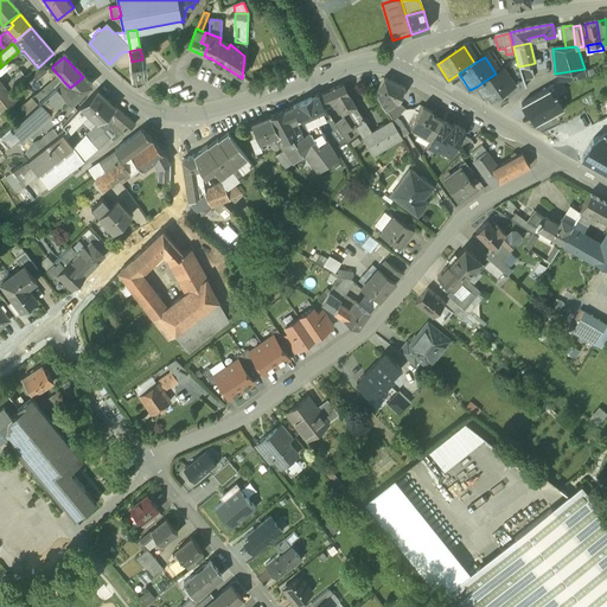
[(531,64),(518,66),(524,80),(535,77),(531,64)]
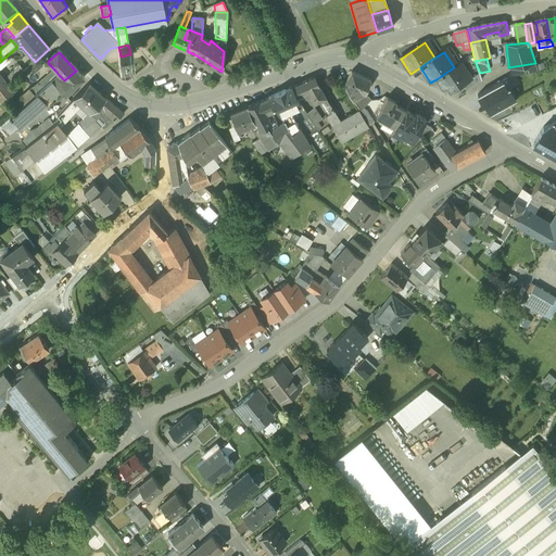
[(466,70),(460,63),(454,67),(437,79),(443,89),(446,87),(450,92),(463,85),(468,80),(463,72),(466,70)]
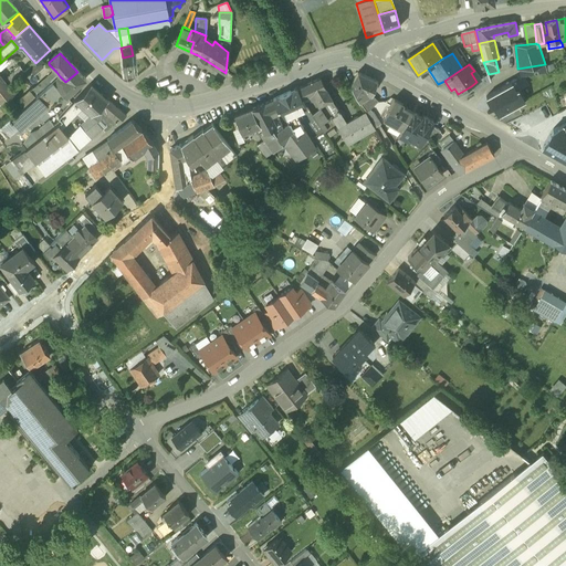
[(517,69),(516,69),(515,69),(517,77),(535,74),(547,72),(545,64),(517,69)]
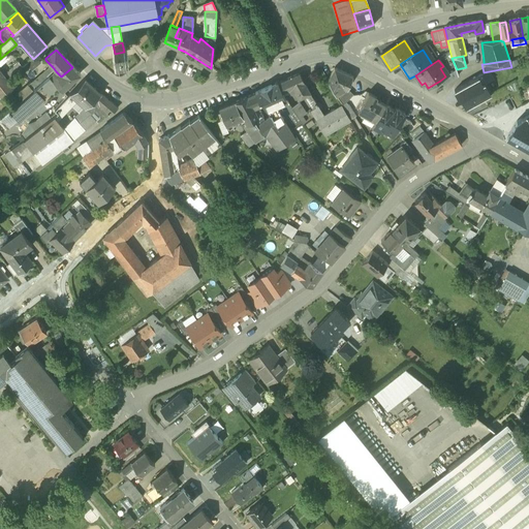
[(19,63),(9,71),(13,75),(22,68),(19,63)]
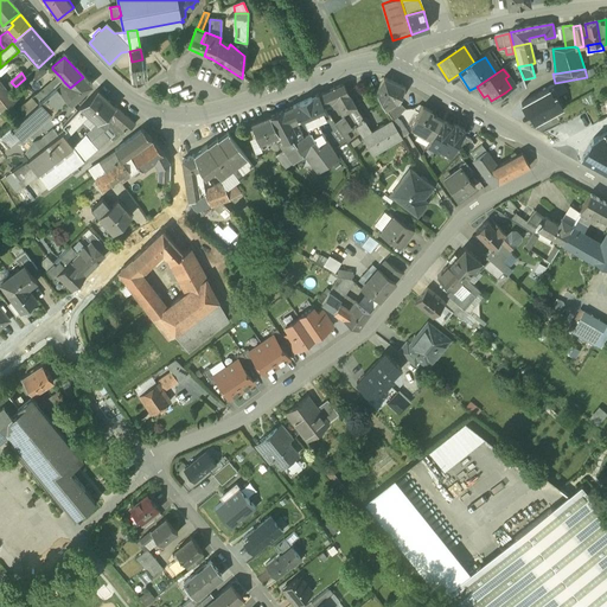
[(61,77),(34,98),(39,103),(56,89),(64,82),(61,77)]
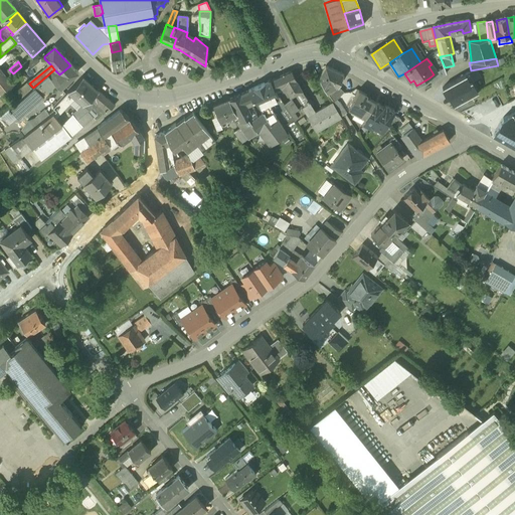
[(70,65),(59,74),(54,69),(47,75),(53,82),(60,90),(77,73),(70,65)]
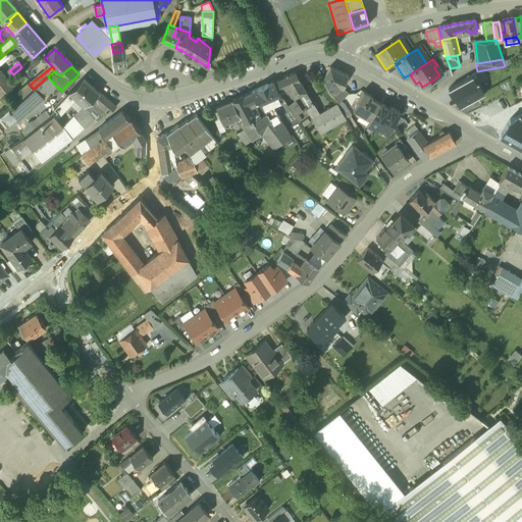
[(348,75),(330,67),(323,79),(330,93),(340,88),(343,89),(348,75)]
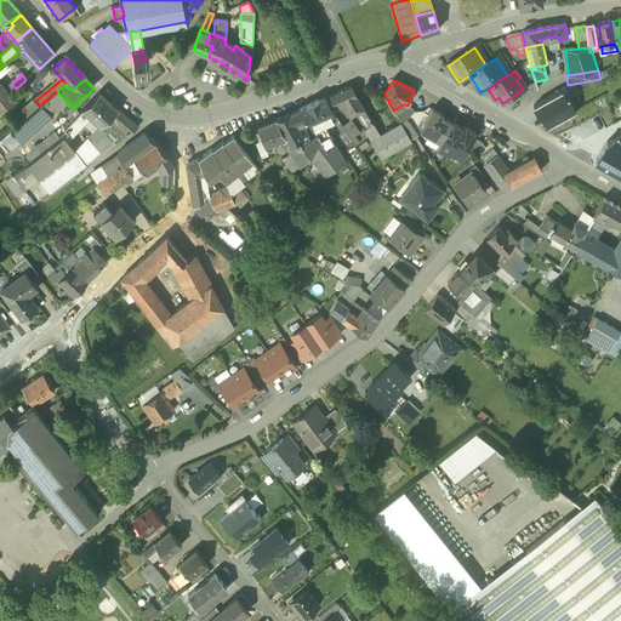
[(535,83),(523,90),(517,95),(522,101),(537,91),(535,83)]
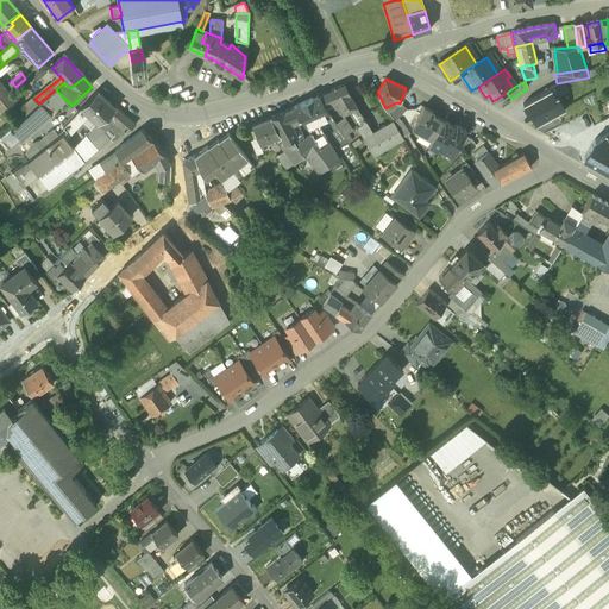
[(0,111),(1,113),(16,101),(8,93),(0,83),(0,111)]
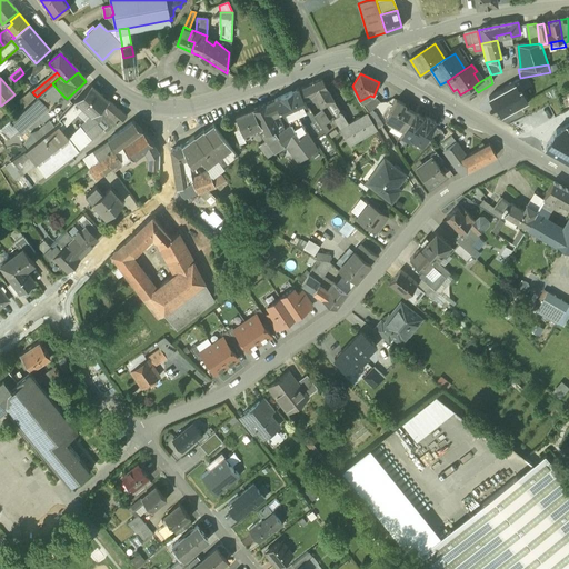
[(321,79),(298,90),(302,100),(310,97),(313,95),(316,100),(320,108),(328,103),(333,101),(321,79)]
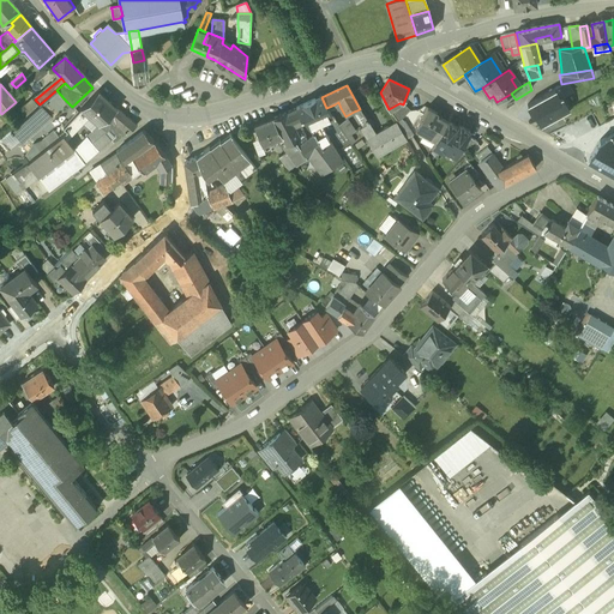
[(40,104),(38,106),(11,131),(12,133),(13,132),(22,142),(49,116),(56,110),(53,107),(64,98),(56,90),(40,104)]
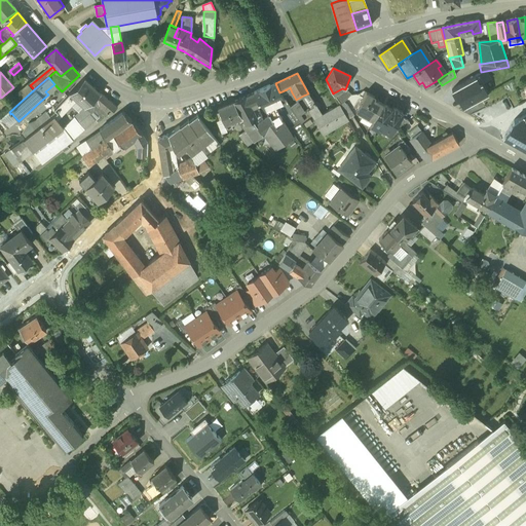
[(459,99),(464,108),(488,96),(481,82),(479,83),(476,77),(452,89),(457,100),(459,99)]
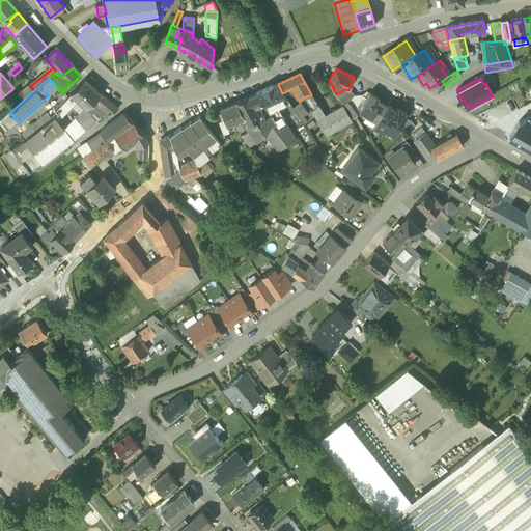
[(71,94),(55,112),(58,115),(54,117),(58,122),(78,102),(85,108),(101,94),(85,80),(71,94)]
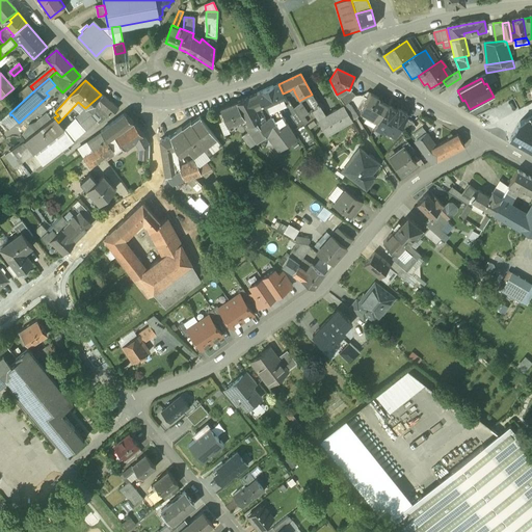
[(278,84),(256,95),(261,104),(262,103),(271,118),(272,118),(280,113),(275,106),(288,101),(284,95),(283,94),(278,84)]
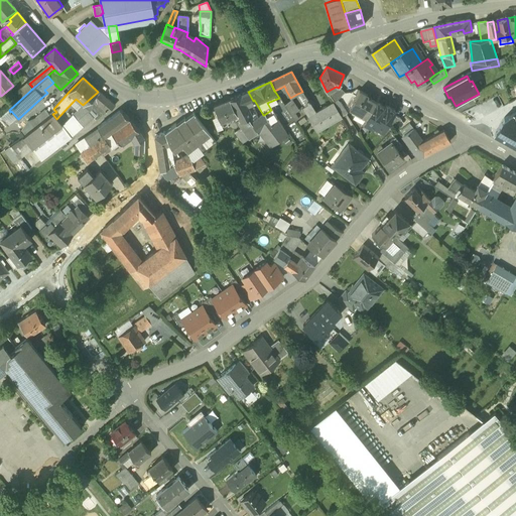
[(339,88),(331,97),(334,102),(338,100),(340,99),(345,93),(339,88)]
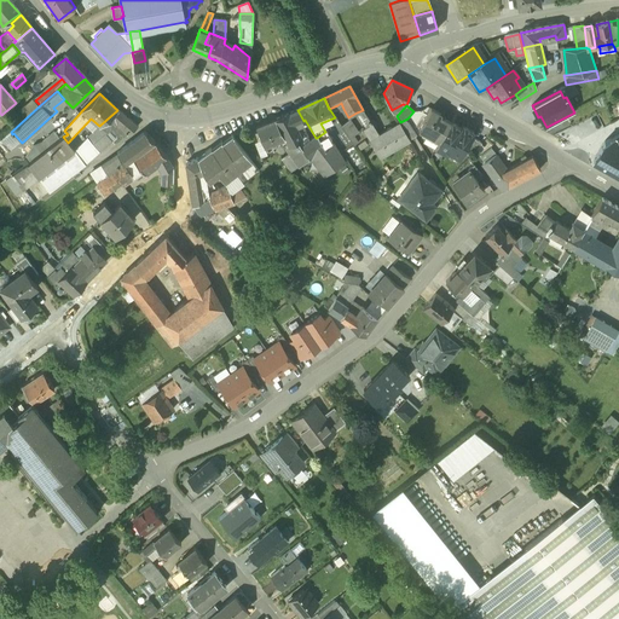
[(440,114),(431,109),(418,131),(439,143),(451,122),(439,116),(440,114)]
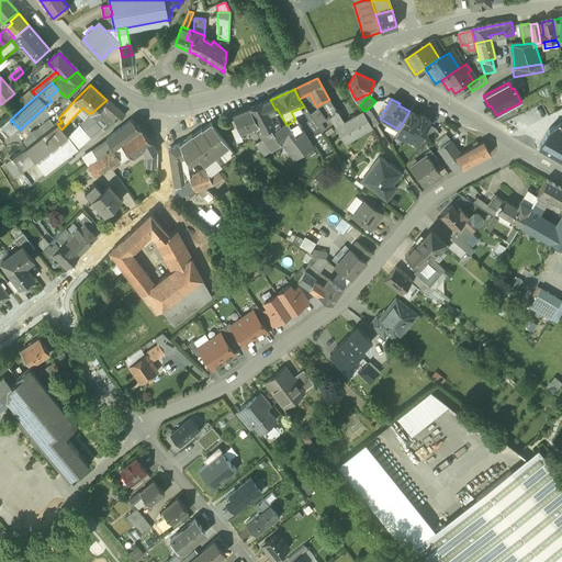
[(107,100),(90,114),(97,121),(102,117),(105,121),(104,121),(108,125),(123,114),(107,100)]
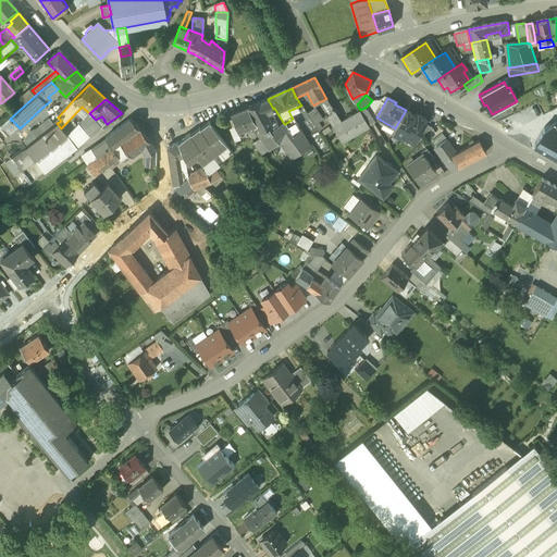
[(268,99),(247,109),(256,125),(259,132),(257,134),(260,138),(269,151),(277,145),(279,146),(281,144),(292,159),(309,146),(306,140),(298,130),(292,135),(285,124),(284,124),(280,128),(270,110),(273,109),(268,99)]
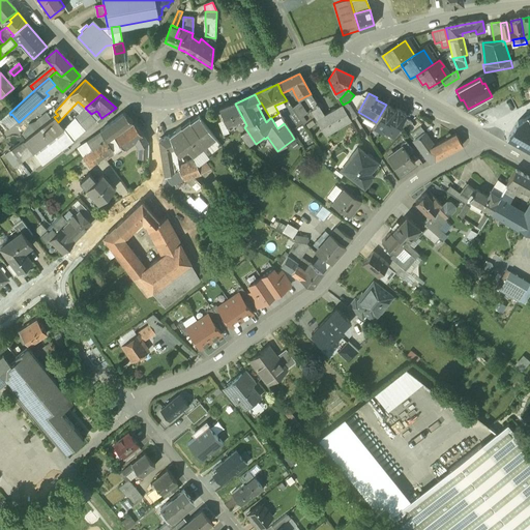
[(311,94),(305,96),(312,106),(317,104),(311,94)]
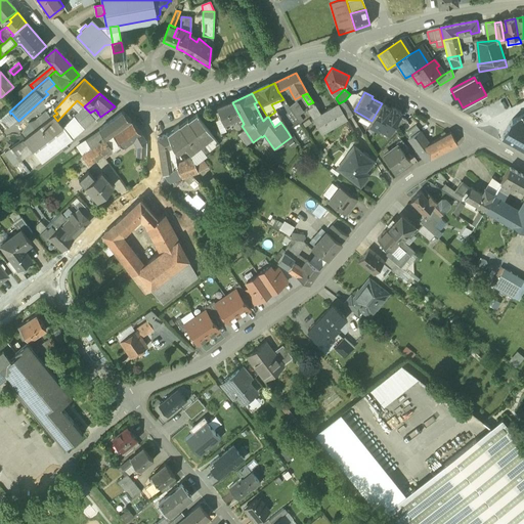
[(343,101),(339,103),(339,104),(344,115),(349,112),(345,103),(343,101)]
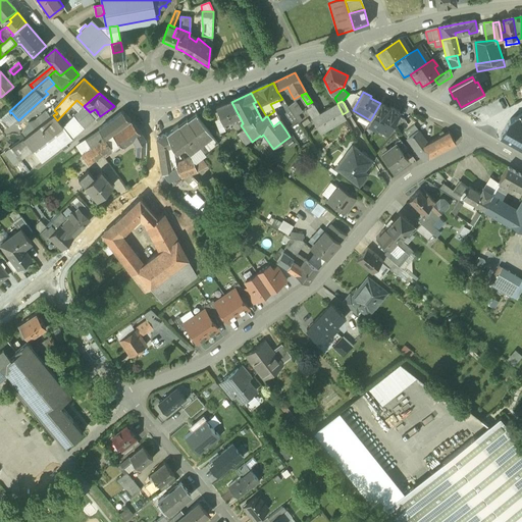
[(231,102),(216,108),(222,124),(240,117),(231,102)]
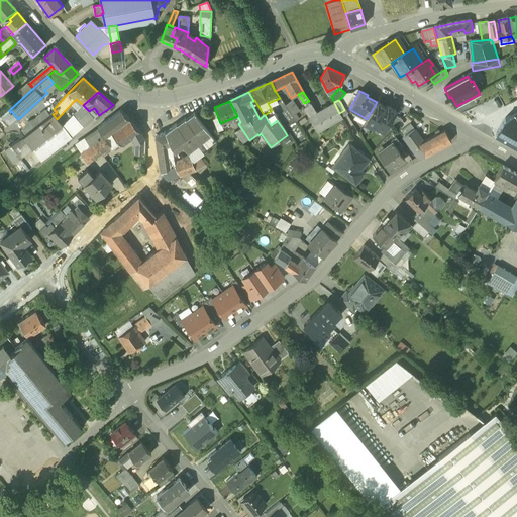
[(299,112),(292,102),(287,104),(285,106),(289,112),(292,117),(295,115),(299,112)]
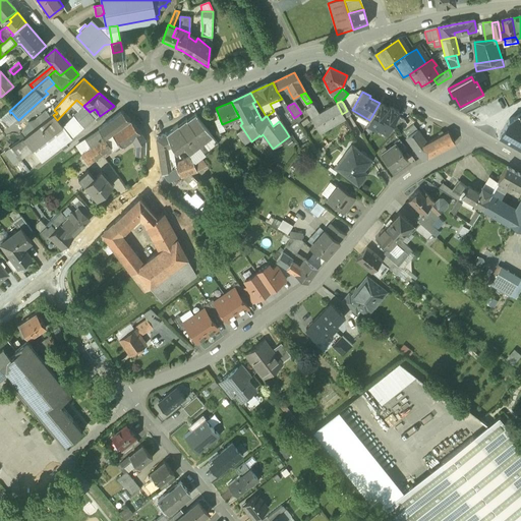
[(388,108),(380,103),(369,120),(368,122),(367,124),(377,130),(378,128),(389,109),(388,108)]
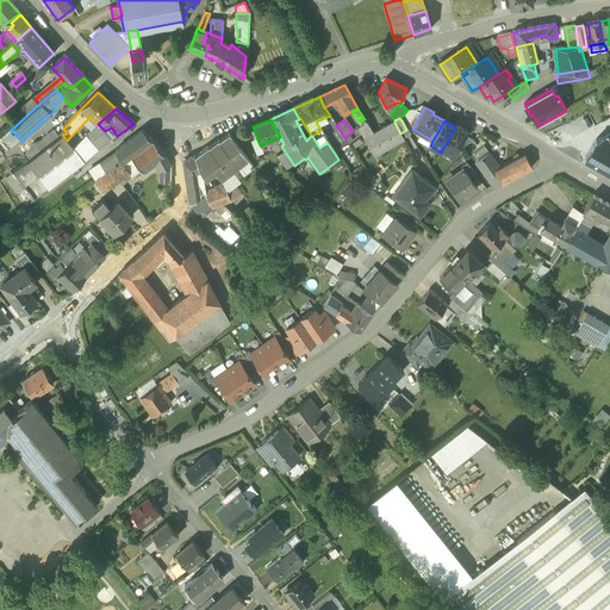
[(360,125),(356,128),(374,156),(404,139),(400,134),(394,122),(373,134),(366,122),(360,125)]
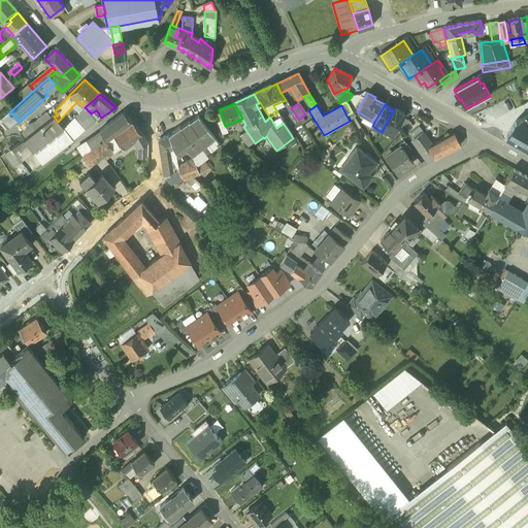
[(85,107),(73,121),(77,125),(91,113),(85,107)]
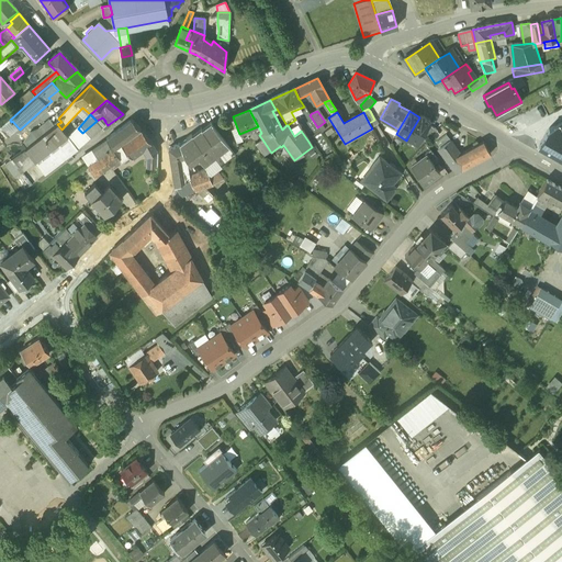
[(419,117),(407,138),(417,144),(422,136),(428,125),(430,121),(419,115),(418,116),(419,117)]
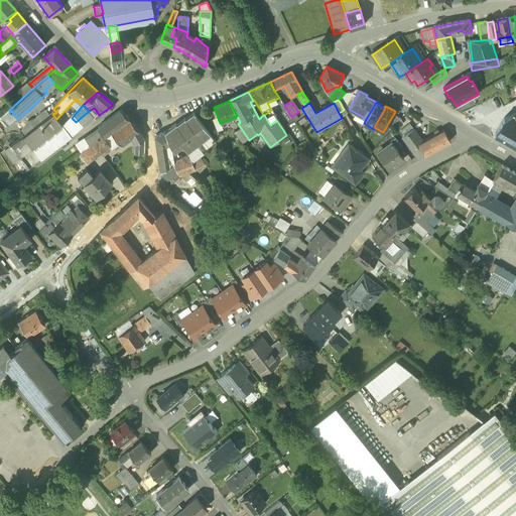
[(271,110),(264,115),(270,125),(276,120),(277,119),(271,110)]
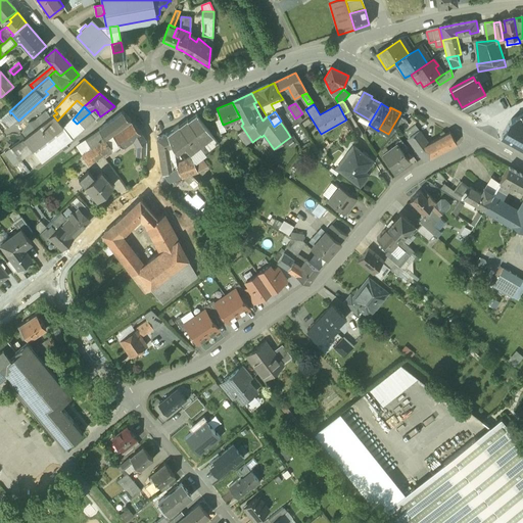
[(123,112),(99,130),(100,132),(105,138),(131,121),(123,112)]
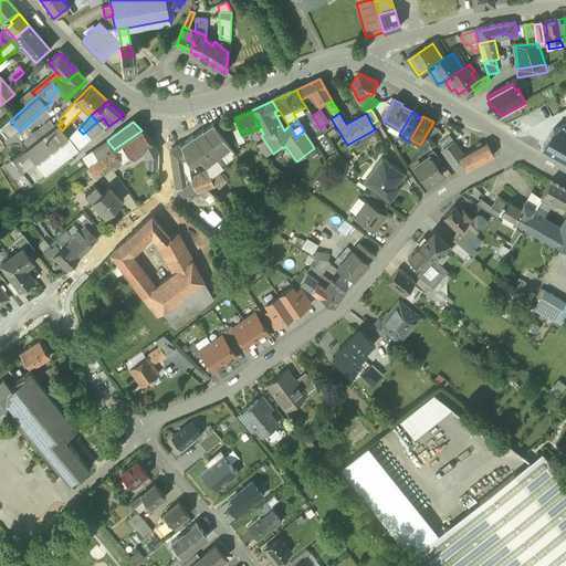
[(304,130),(303,132),(311,143),(324,134),(321,129),(320,128),(316,123),(304,130)]
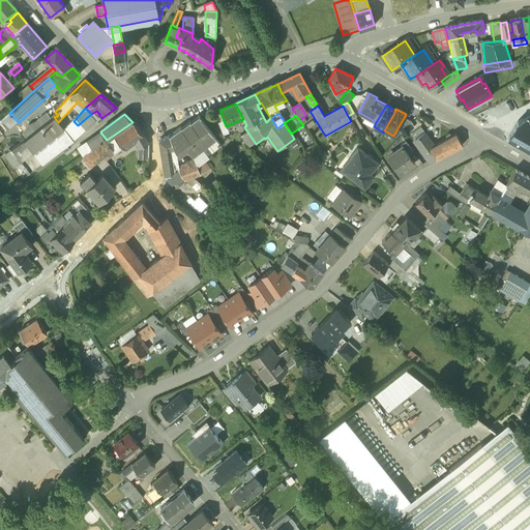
[(529,115),(518,122),(508,138),(529,149),(529,115)]
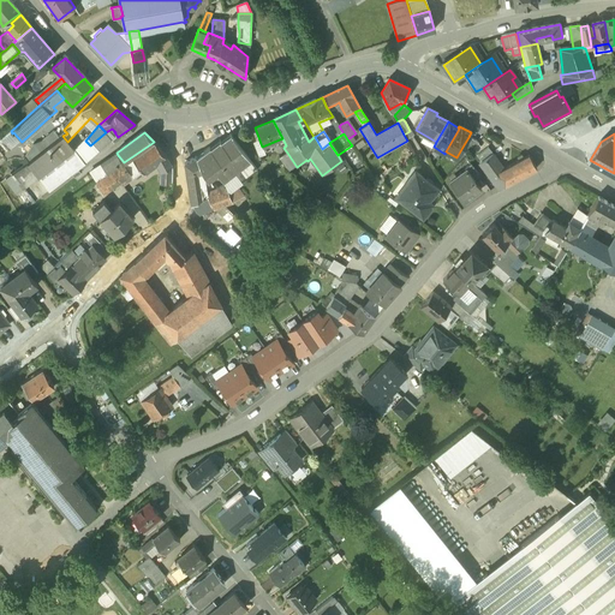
[(51,145),(36,157),(29,162),(27,163),(37,179),(39,179),(49,192),(85,165),(75,151),(67,142),(63,136),(53,143),(51,145)]
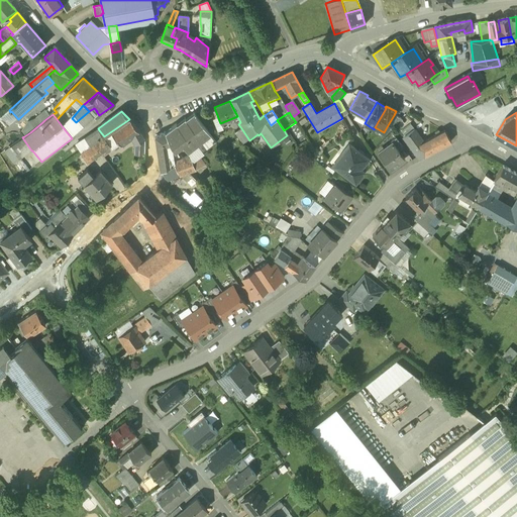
[(176,125),(165,133),(170,144),(175,152),(184,145),(189,151),(193,149),(199,158),(216,143),(194,115),(178,127),(176,125)]
